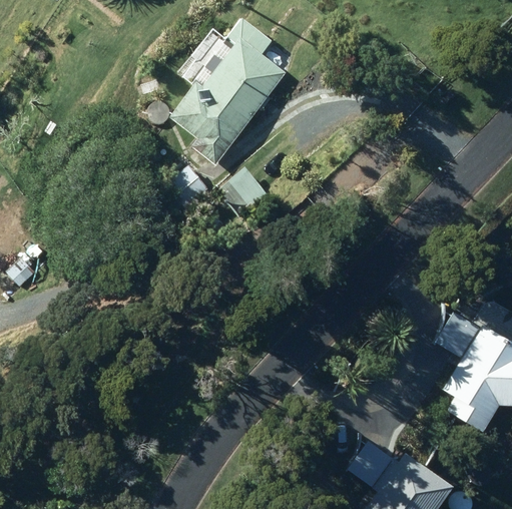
[(197,139),(190,148),(214,166),(284,73),(260,54),(270,41),(239,19),(224,39),(233,46),(202,88),(196,84),(170,119),(197,139)]
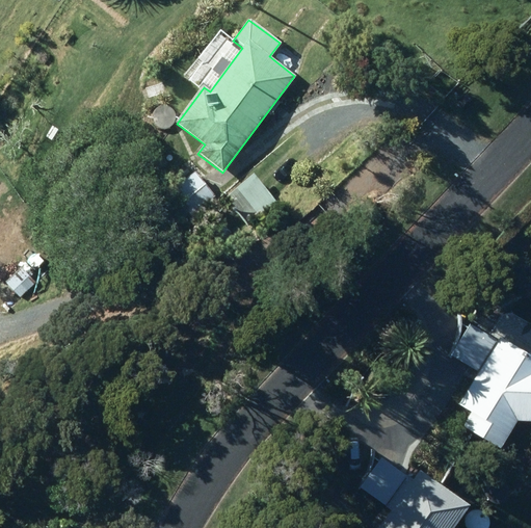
[(197,176),(160,205),(177,227),(214,198),(197,176)]
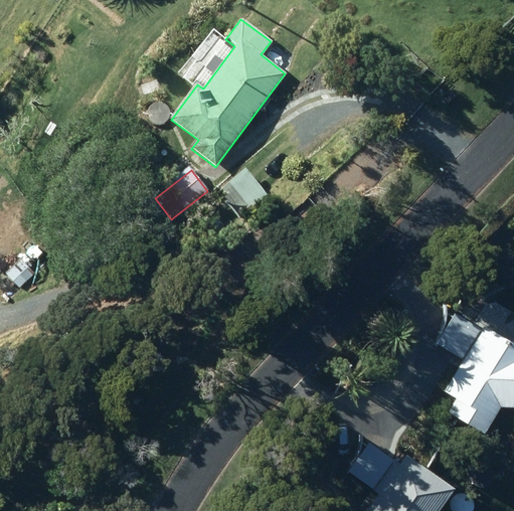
[(231,215),(246,203),(238,194),(224,206),(231,215)]
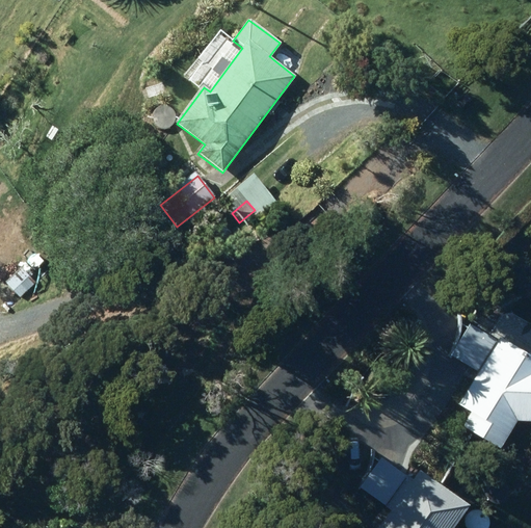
[(472,413),(465,425),(503,447),(519,419),(530,419),(530,352),(501,336),(458,404),(472,413)]
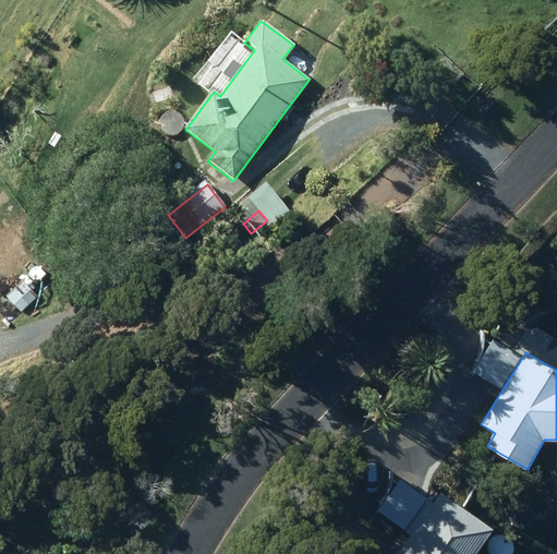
[(479,553),(495,529),(443,495),(399,553),(479,553)]
